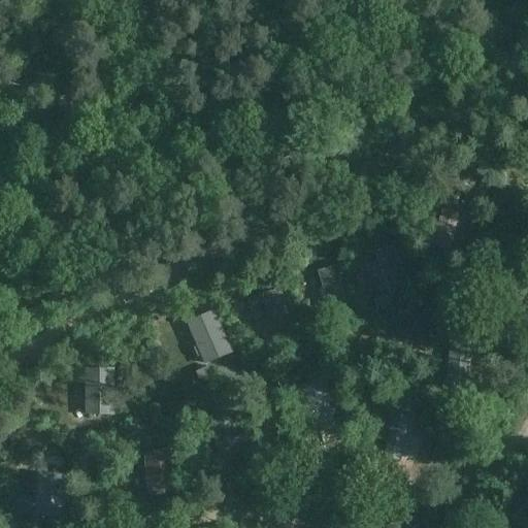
[(441,209),(432,248),(451,253),(462,215),(441,209)]
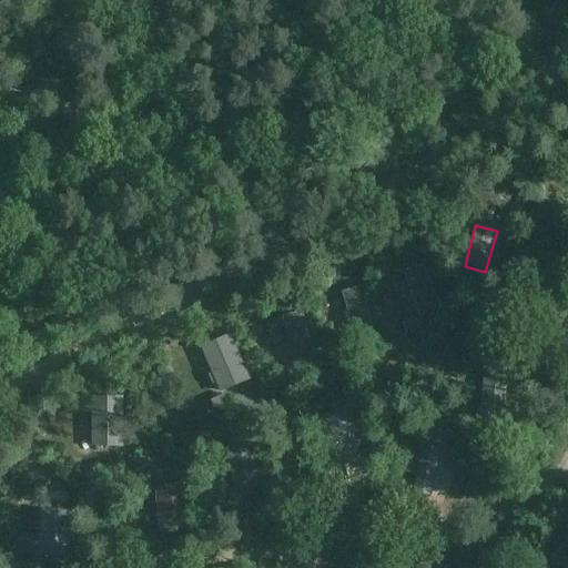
[(404,272),(418,317),(438,311),(424,265),(404,272)]
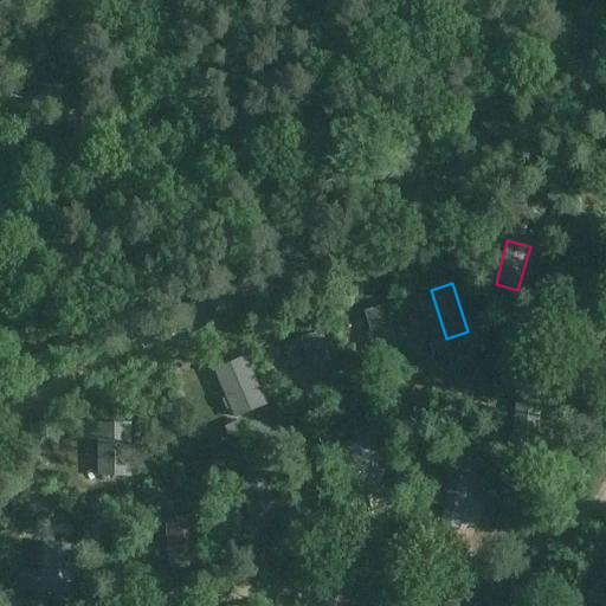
[(365,311),(374,341),(369,343),(373,354),(378,353),(379,361),(400,355),(386,305),(365,311)]
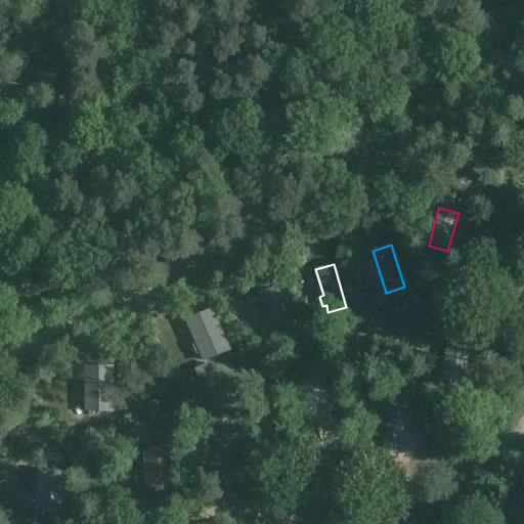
[(384,296),(373,299),(375,307),(386,304),(384,296)]
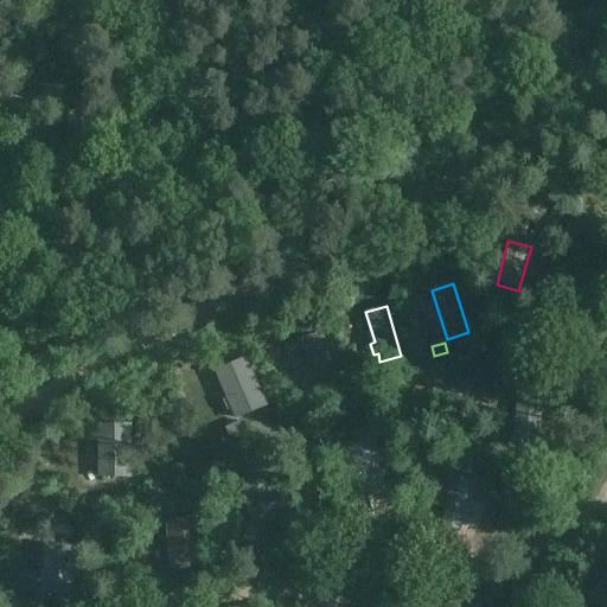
[(249,358),(217,371),(238,419),(268,406),(249,358)]
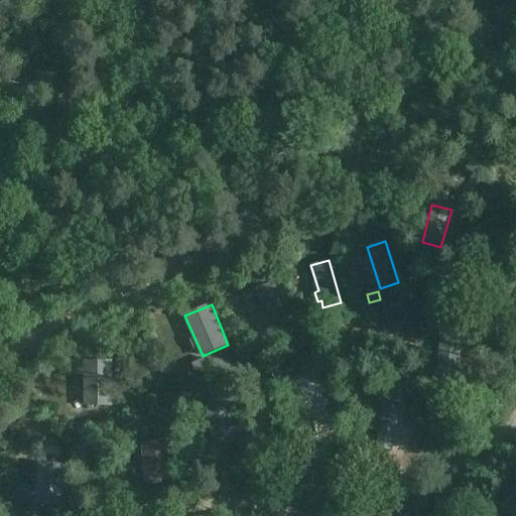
[(321,311),(309,315),(311,324),(324,319),(321,311)]
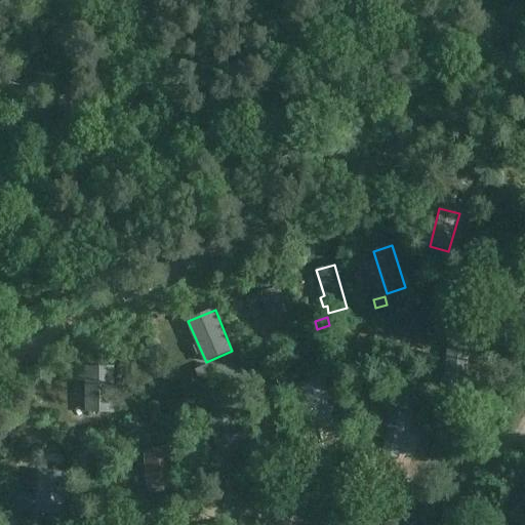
[(260,350),(275,347),(272,337),(258,340),(260,350)]
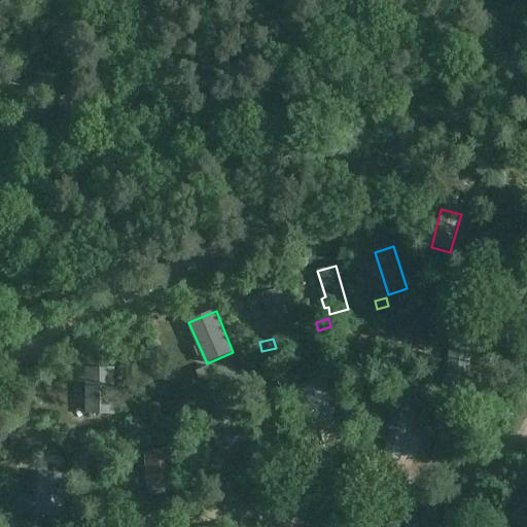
[(449,344),(447,388),(468,390),(470,346),(449,344)]
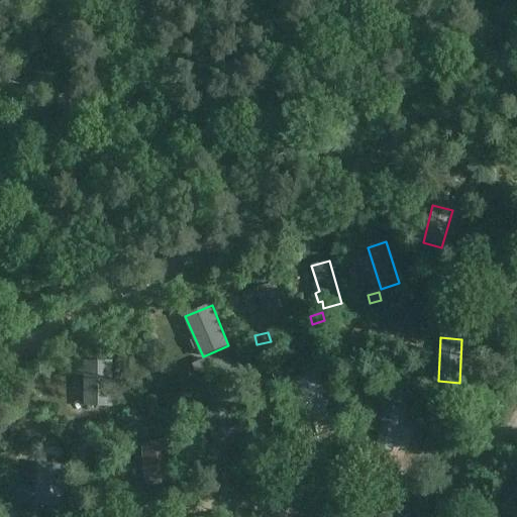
[(206,359),(193,365),(197,373),(209,368),(206,359)]
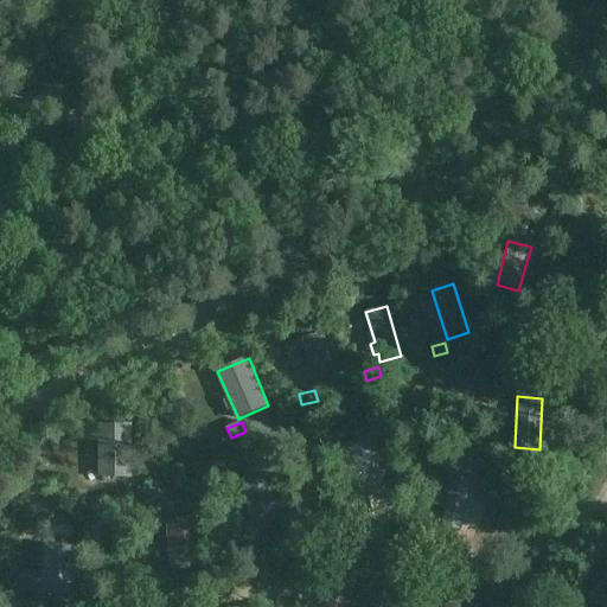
[(90,439),(97,439),(97,477),(132,477),(132,423),(90,423),(90,439)]
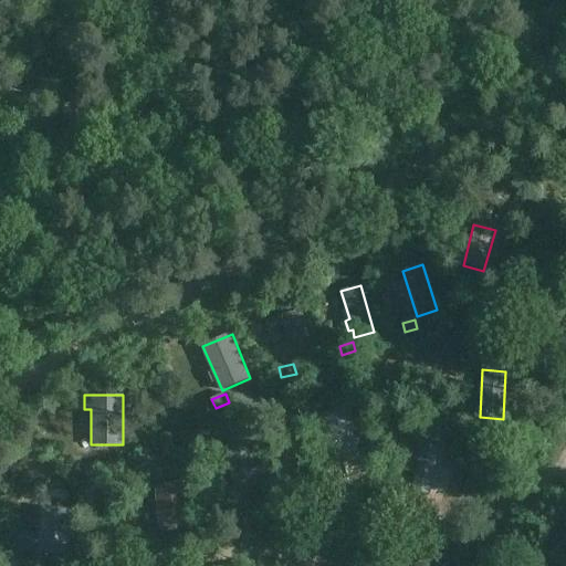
[(335,410),(320,415),(324,427),(328,425),(342,464),(360,458),(349,426),(354,423),(347,406),(335,410)]
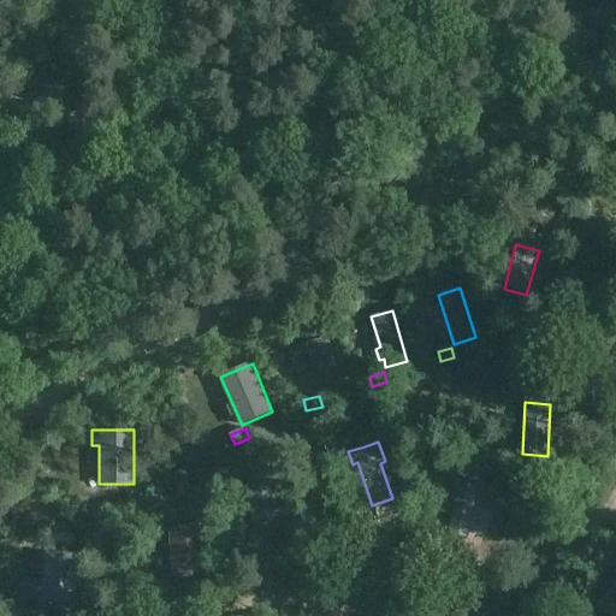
[(249,483),(262,481),(261,471),(249,472),(249,483)]
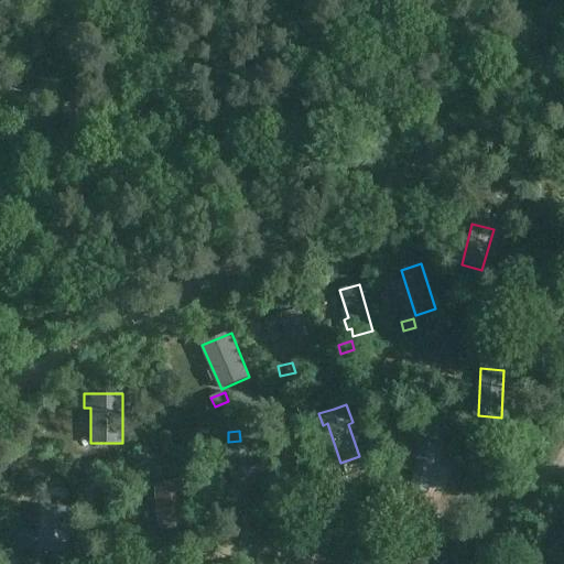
[(240,441),(228,442),(227,442),(230,481),(253,480),(250,440),(240,441)]
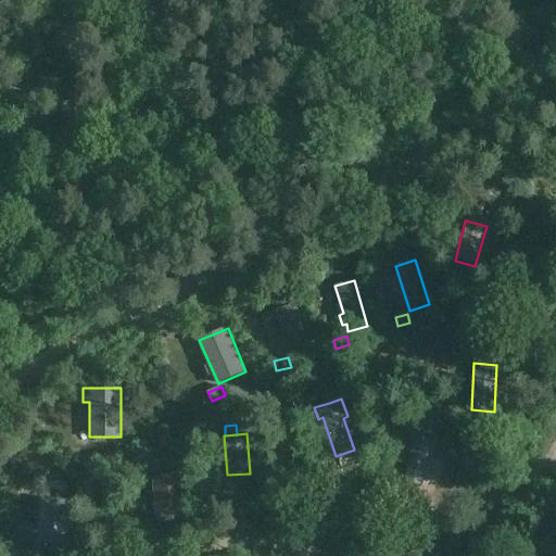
[(153,494),(144,494),(146,518),(154,518),(154,522),(188,520),(186,472),(152,475),(153,494)]
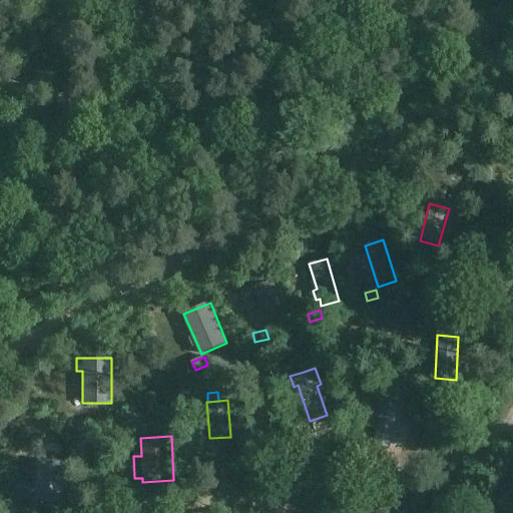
[(41,449),(39,460),(62,462),(63,451),(41,449)]
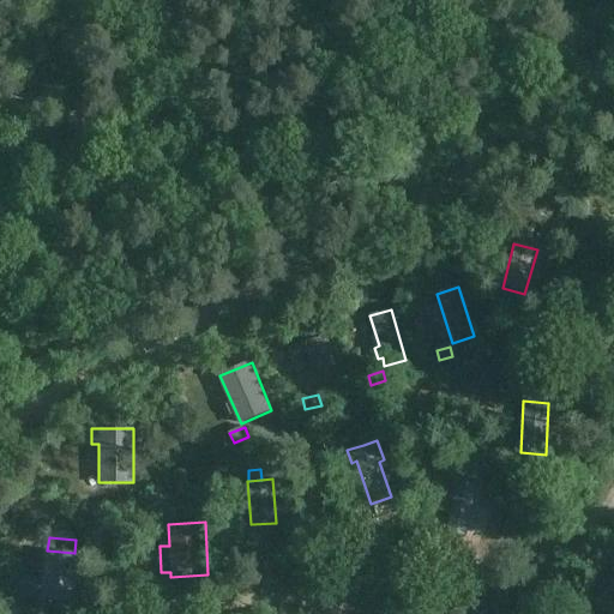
[(76,553),(74,553),(47,551),(41,601),(70,605),(76,553)]
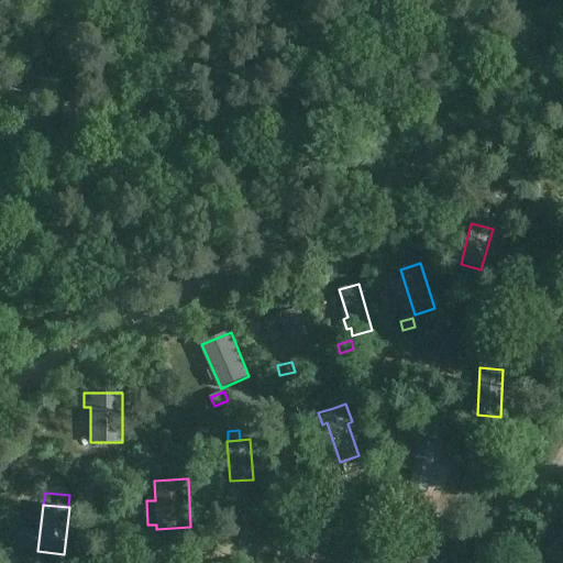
[(562,562),(562,520),(561,522),(562,525),(562,534),(545,553),(554,562),(562,562)]
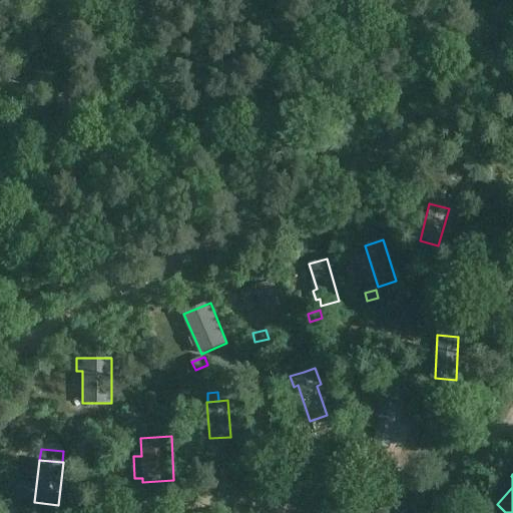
[(409,512),(396,496),(374,512),(409,512)]
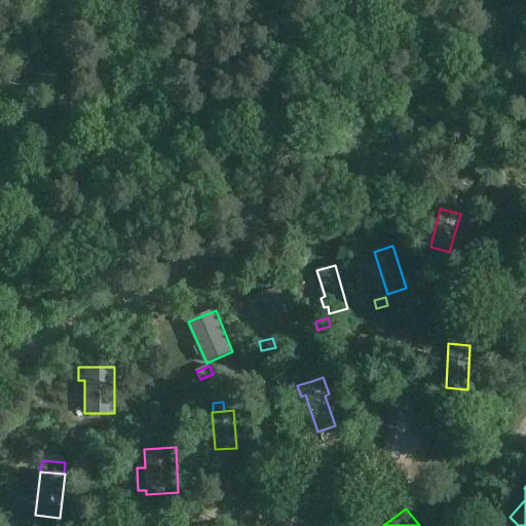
All buildings are outlined.
